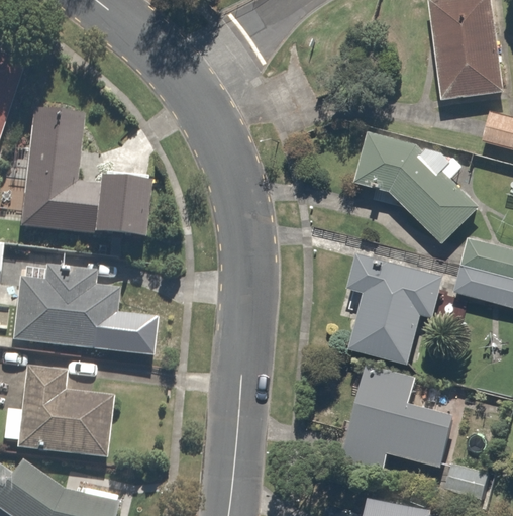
[(456,0),(435,3),(445,95),(503,86),(489,0),(456,0)]
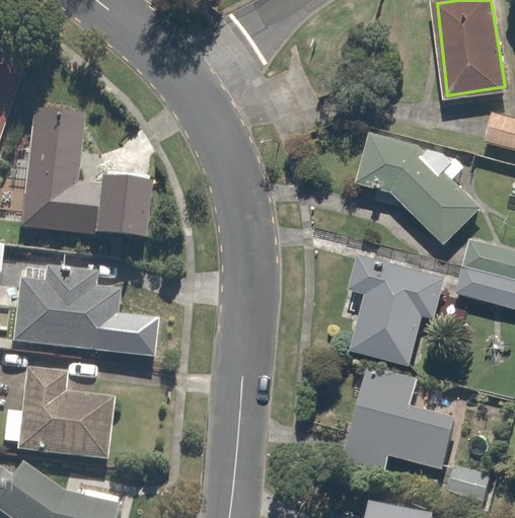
[(0,127),(21,71),(0,63),(0,127)]
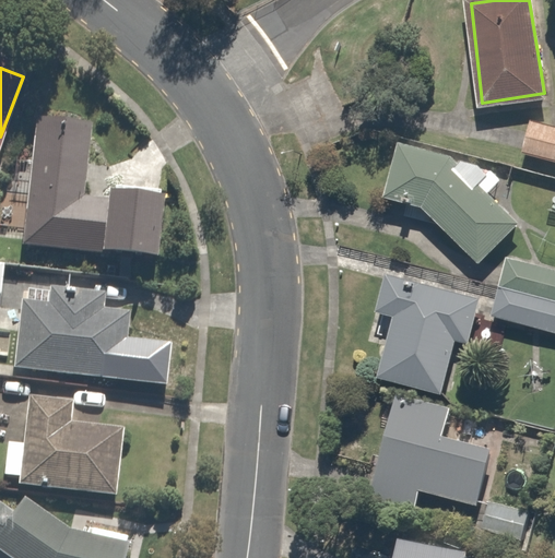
[(92,115),(33,111),(19,247),(157,261),(162,200),(86,196),(92,115)]
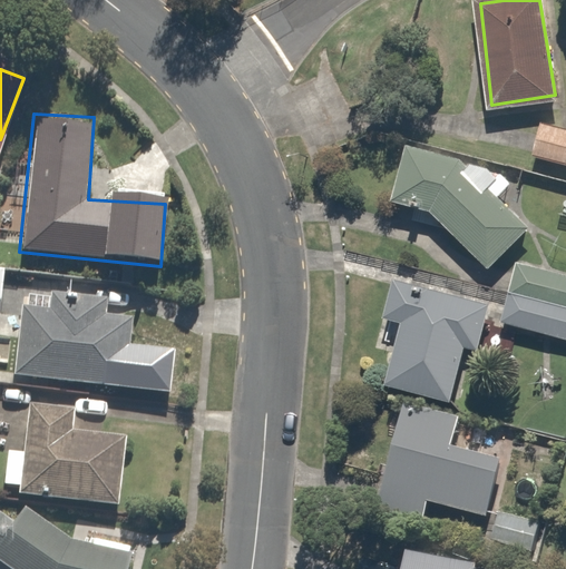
[(565,130),(537,125),(530,156),(565,163),(565,130)]
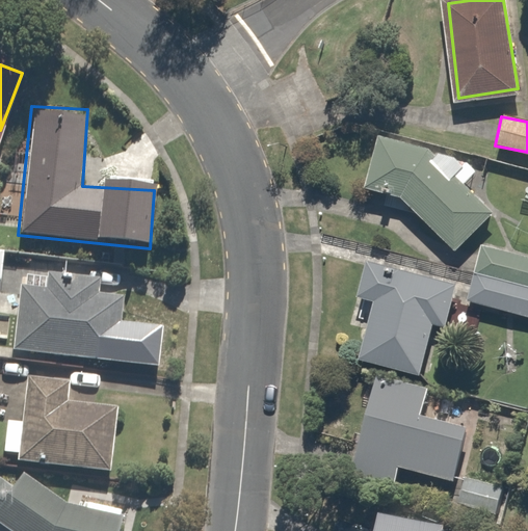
[(487,202),(377,139),(363,189),(404,198),(450,253),(487,202)]
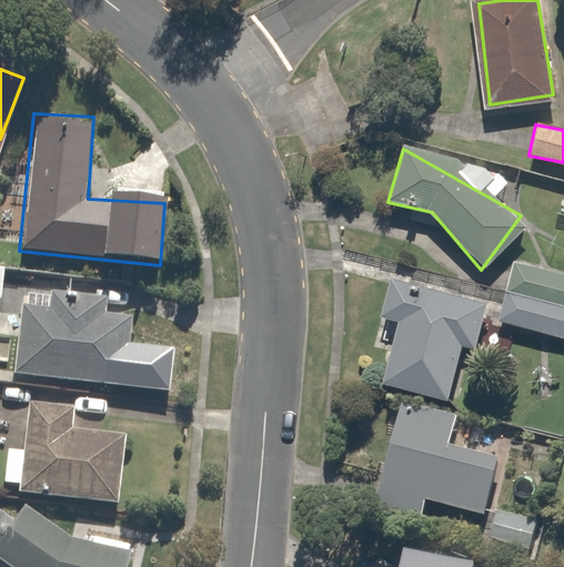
[(563,275),(515,265),(511,286),(563,297),(563,275)]
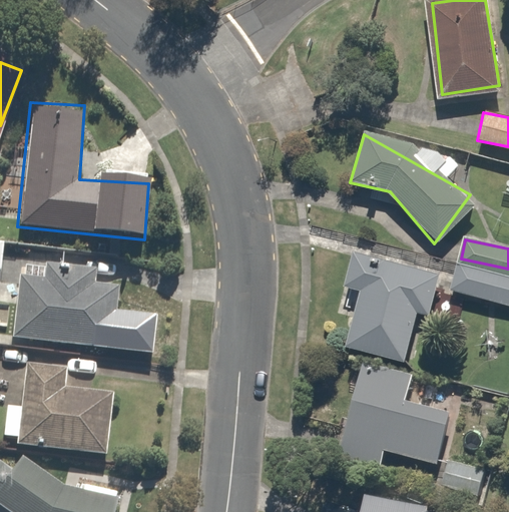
[(430,310),(441,268),(354,244),(342,289),(362,294),(348,347),(404,362),(419,307),(430,310)]
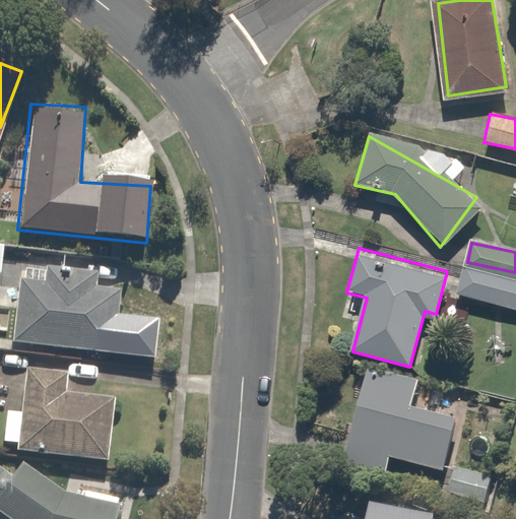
[(515,277),(462,264),(454,294),(515,310),(515,277)]
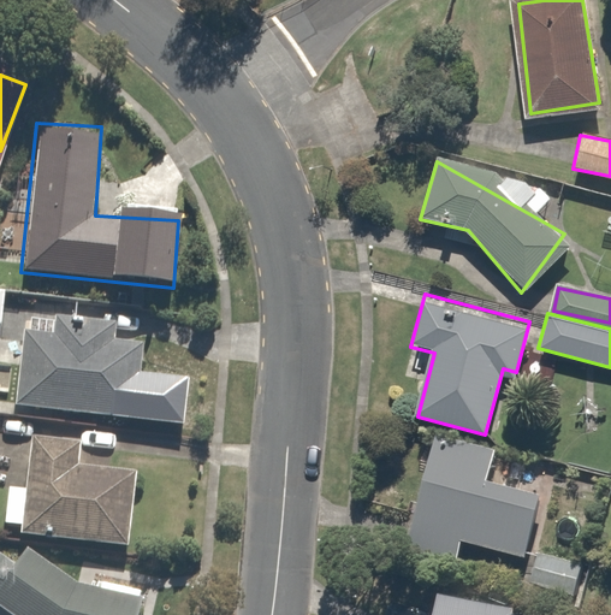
[(156,330),(17,314),(7,398),(147,414),(156,330)]
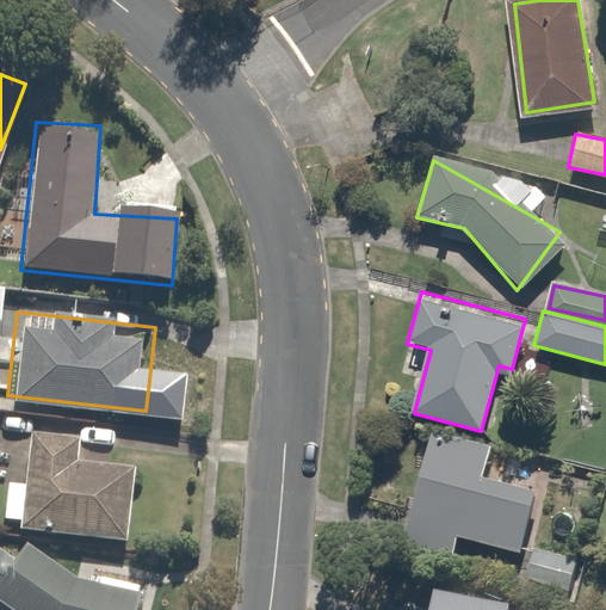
[(4,484),(0,524),(130,537),(137,468),(74,462),(76,436),(26,430),(20,486),(4,484)]
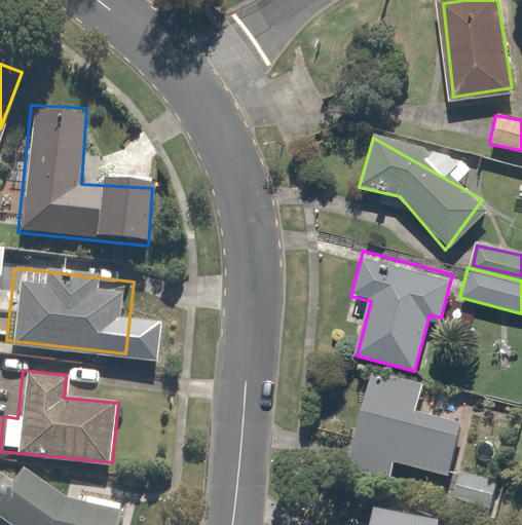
[(420,382),(374,370),(348,463),(387,475),(392,459),(447,475),(461,420),(414,407),(420,382)]
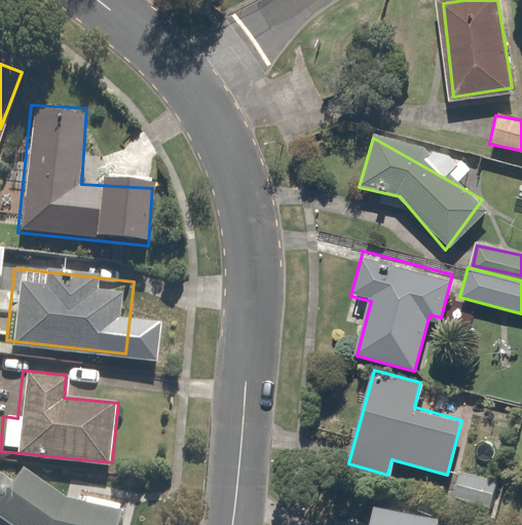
[(494,482),(458,472),(450,497),(487,508),(494,482)]
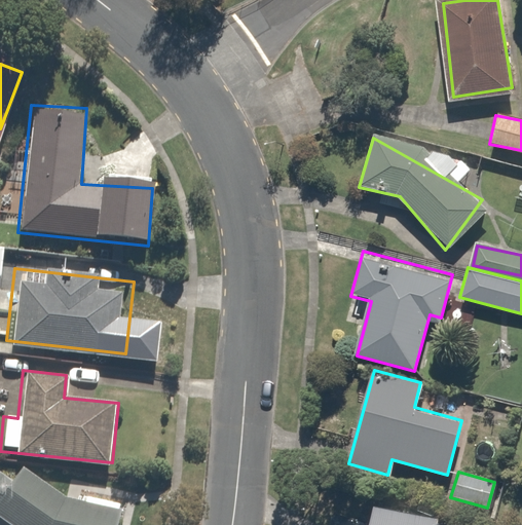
[(0,522),(3,524),(114,524),(117,513),(60,500),(19,474),(9,488),(0,482),(0,522)]
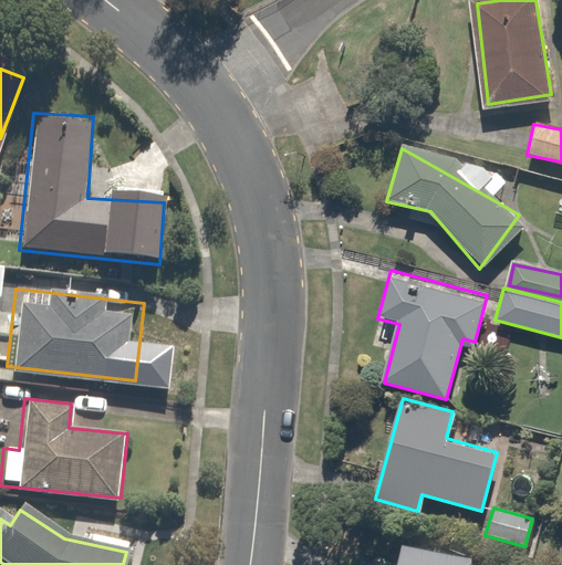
[(471,564),(474,555),(405,546),(402,564),(471,564)]
